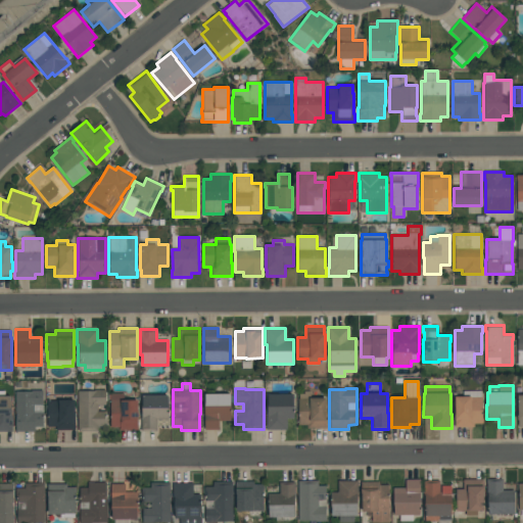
[(78,431),(78,391),(95,391),(95,389),(105,389),(105,405),(97,405),(97,412),(104,412),(104,426),(97,426),(97,431),(78,431)]
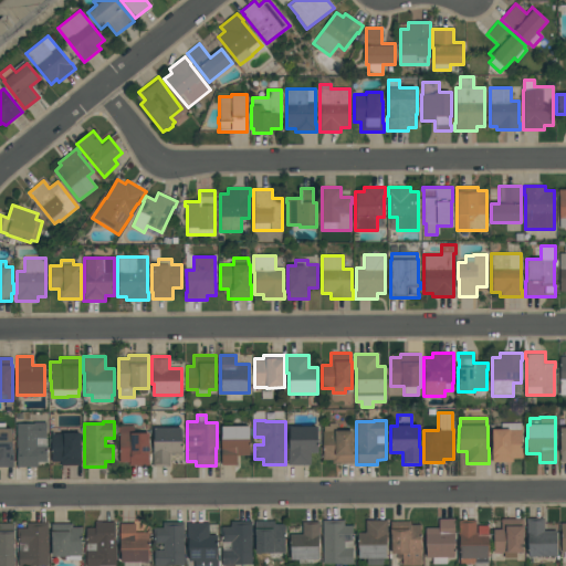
[(13,467),(0,467),(0,422),(6,422),(6,429),(11,429),(11,442),(12,442),(12,453),(13,453),(13,467)]
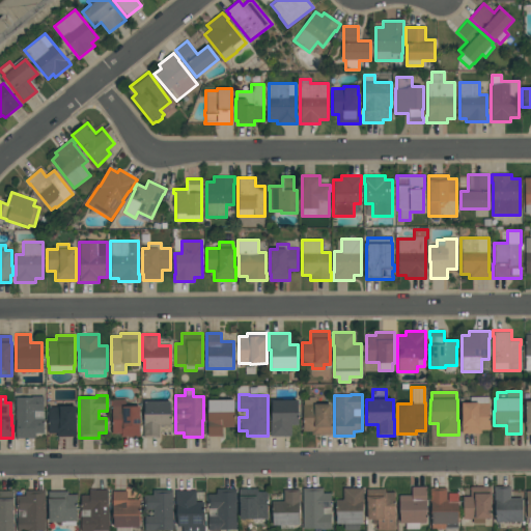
[(16,397),(33,397),(33,396),(44,396),(44,412),(34,412),(34,418),(44,418),(44,432),(35,432),(35,438),(16,438),(16,397)]
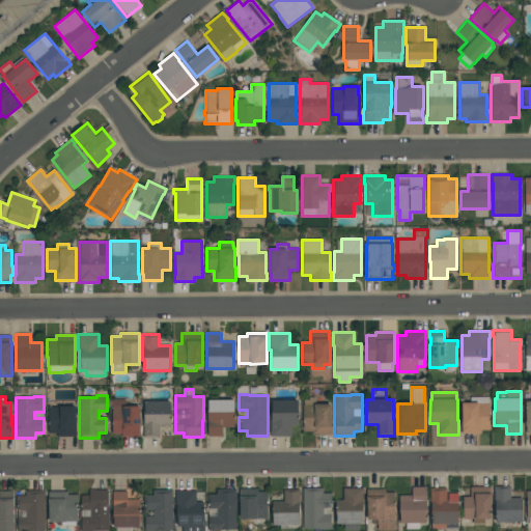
[(460,434),(460,402),(470,402),(470,396),(488,396),(488,403),(490,403),(490,430),(481,430),(481,434),(460,434)]
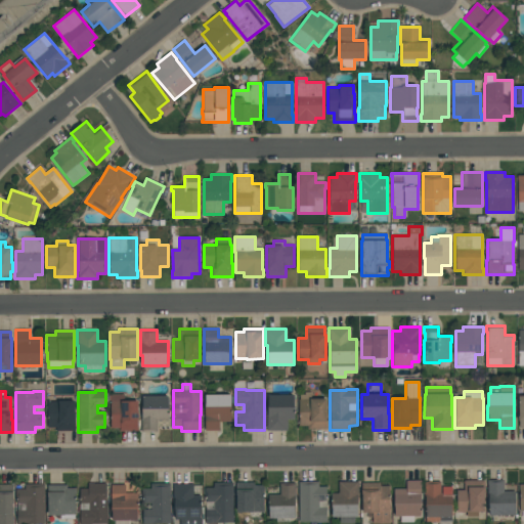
[(326,429),(307,429),(307,426),(299,426),(299,399),(299,394),(304,394),(304,392),(311,392),(311,398),(326,398),(326,429)]
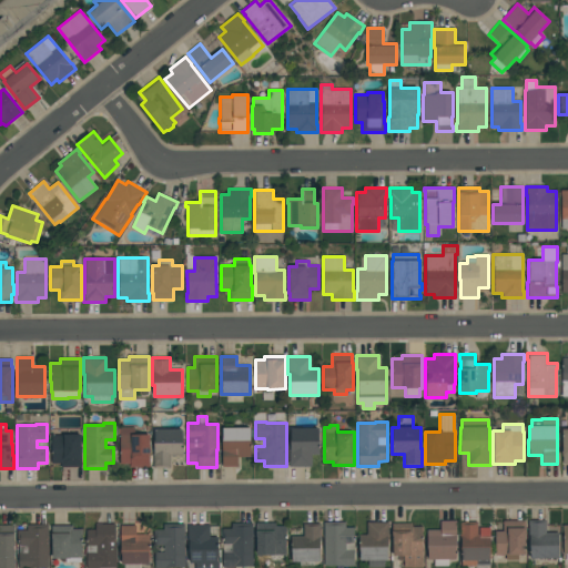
[(120,464),(120,434),(117,434),(117,427),(134,427),(134,434),(149,434),(149,466),(130,466),(130,464),(120,464)]
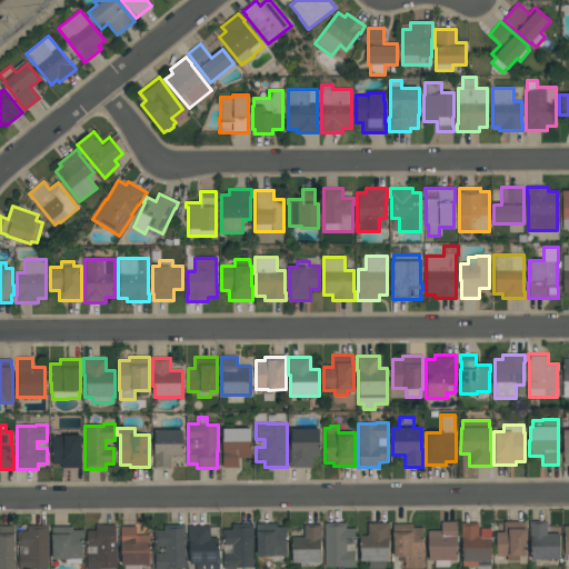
[(237,467),(222,467),(222,441),(222,428),(250,428),(250,441),(251,441),(251,458),(237,458),(237,467)]
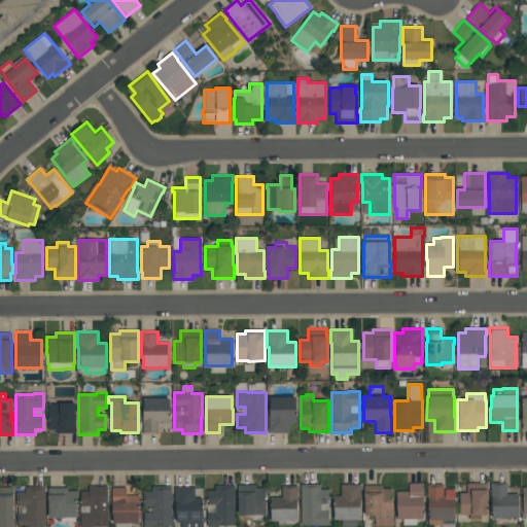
[(295,421),(288,421),(288,432),(268,432),(268,418),(269,418),(269,410),(270,410),(270,397),(294,397),(295,410),(295,421)]
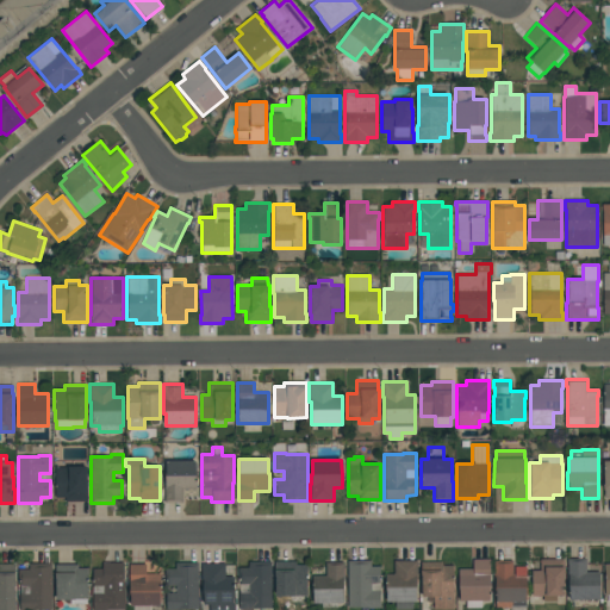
[(166,461),(195,461),(195,475),(197,475),(197,489),(182,489),(182,503),(165,503),(165,487),(165,475),(166,475),(166,461)]
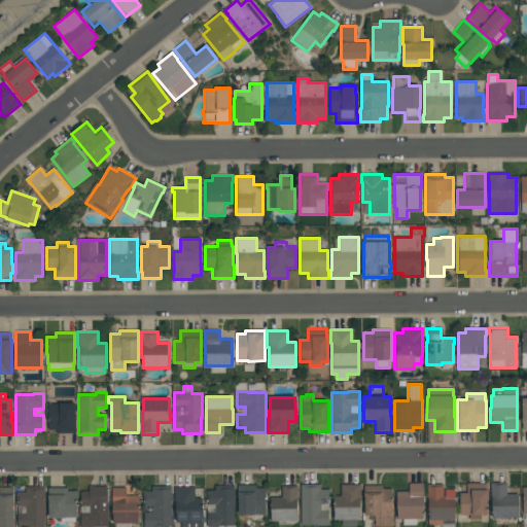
[(57,433),(57,430),(47,430),(47,403),(59,403),(75,403),(75,433),(57,433)]
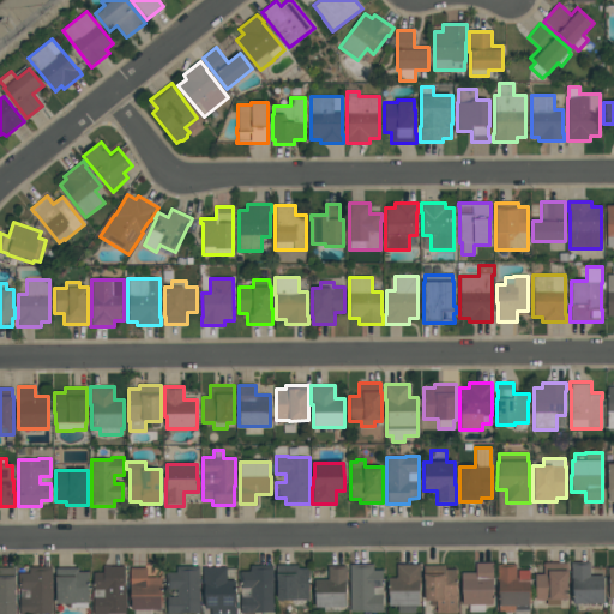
[(469,612),(469,605),(462,605),(462,572),(476,572),(476,563),(493,563),(493,605),(485,605),(485,612),(469,612)]
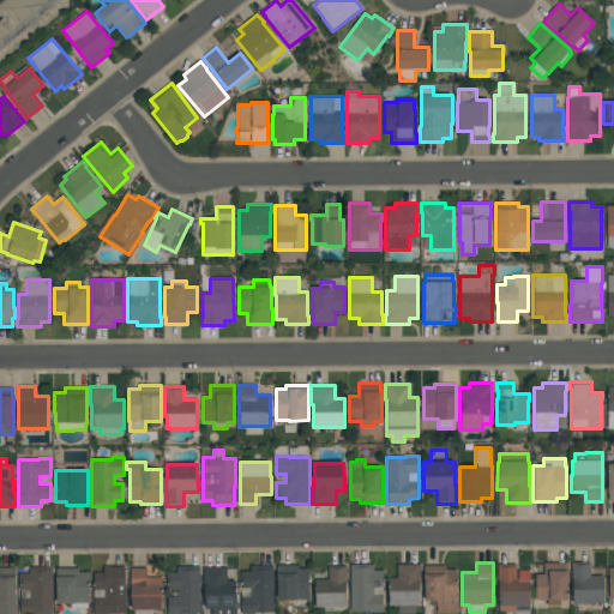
[(567,563),(569,600),(559,600),(560,605),(546,606),(546,600),(535,600),(535,573),(543,573),(543,563),(567,563)]
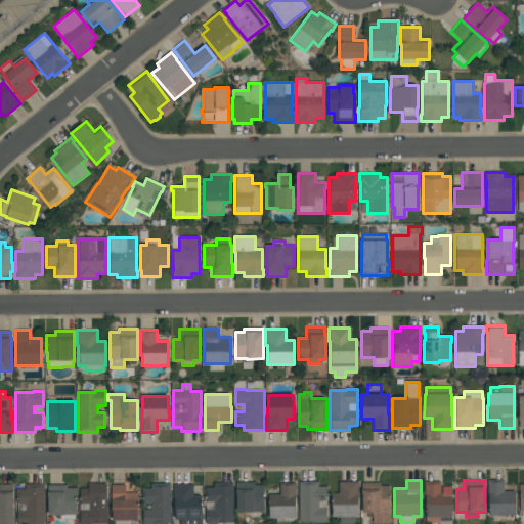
[(488,515),(488,495),(487,495),(487,485),(487,480),(504,480),(504,491),(515,491),(515,515),(488,515)]
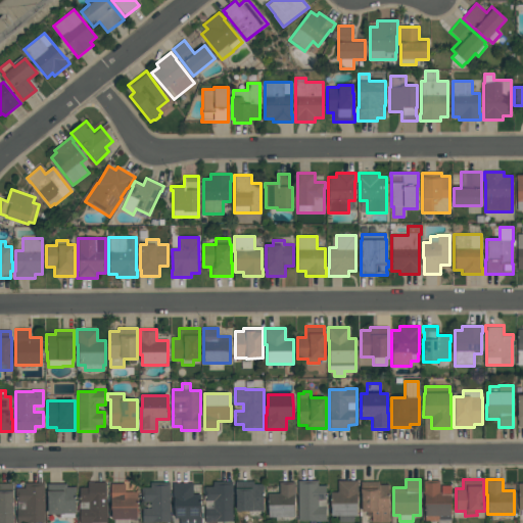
[(326,522),(315,522),(315,521),(298,521),(298,480),(318,480),(318,486),(326,486),(326,522)]
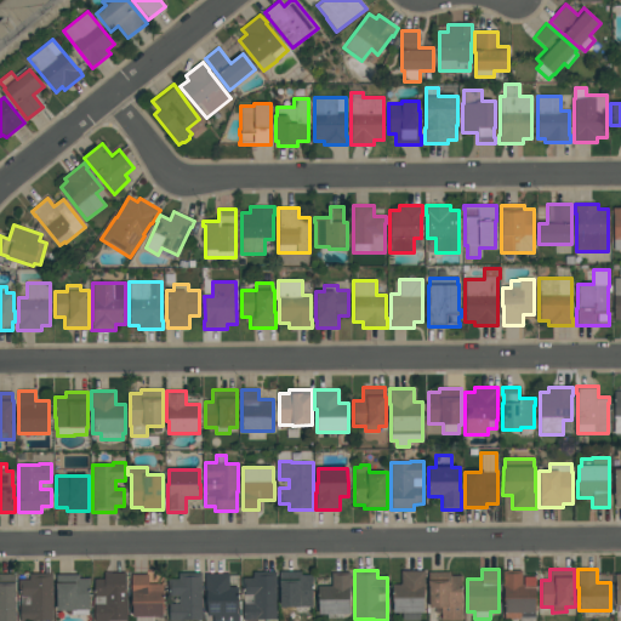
[(404,620),(404,613),(392,613),(392,585),(400,585),(400,570),(425,570),(425,586),(423,586),(423,613),(420,613),(420,620),(404,620)]
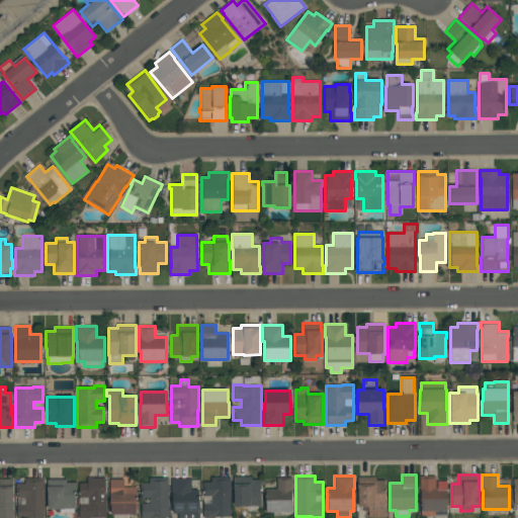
[(435,476),(435,488),(437,488),(437,482),(446,482),(446,515),(434,515),(434,516),(420,516),(420,489),(419,489),(419,476),(435,476)]
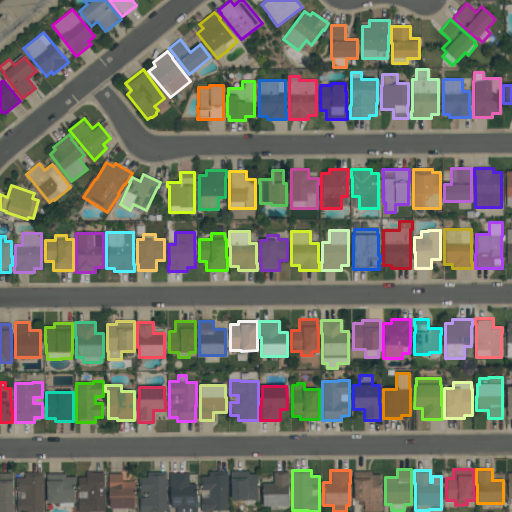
[(231,500),(231,484),(230,484),(230,478),(231,478),(231,471),(248,471),(248,474),(257,474),(257,506),(244,506),(244,500),(231,500)]
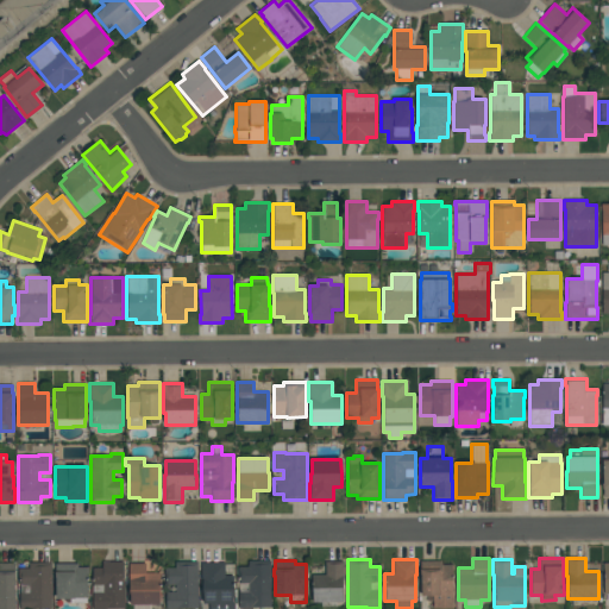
[(452,608),(433,608),(433,607),(422,607),(421,596),(421,575),(420,575),(420,562),(441,560),(441,565),(452,565),(452,608)]
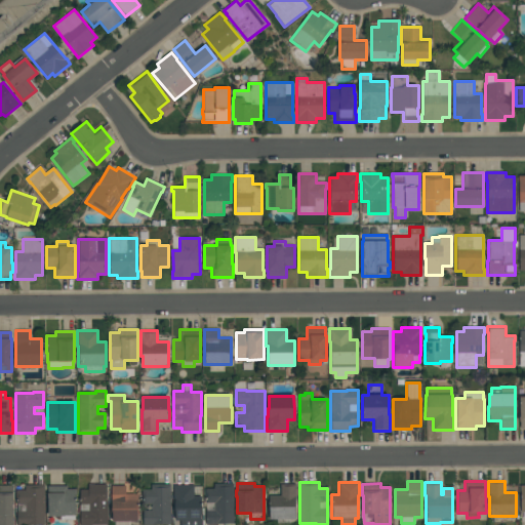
[(0,524),(0,484),(12,484),(12,524),(0,524)]
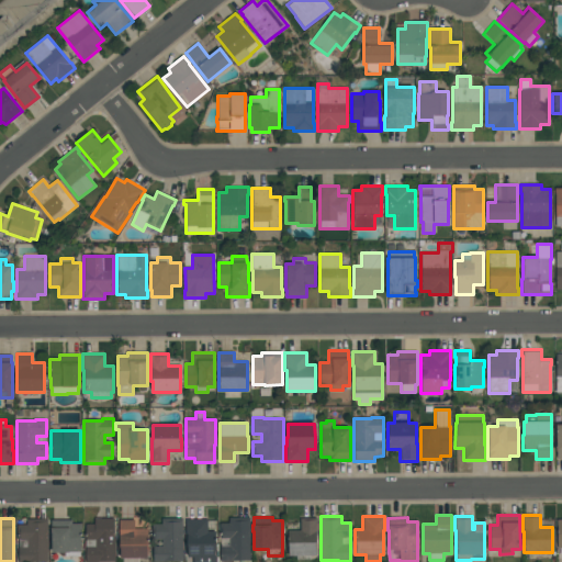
[(94,518),(114,518),(114,537),(115,537),(115,561),(98,561),(86,561),(86,524),(94,524),(94,518)]
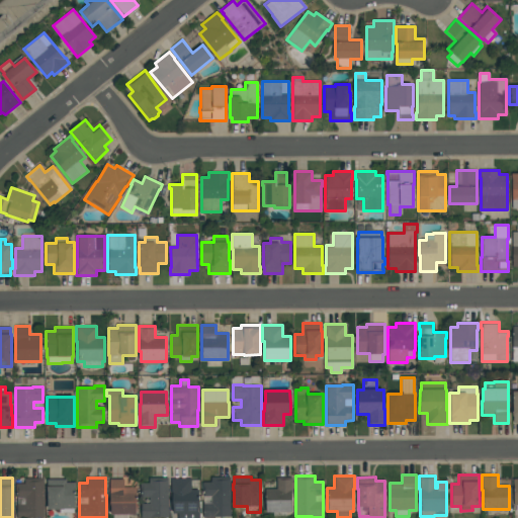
[(149,478),(168,478),(168,517),(152,517),(141,517),(141,504),(149,504),(149,498),(141,498),(141,483),(149,483),(149,478)]
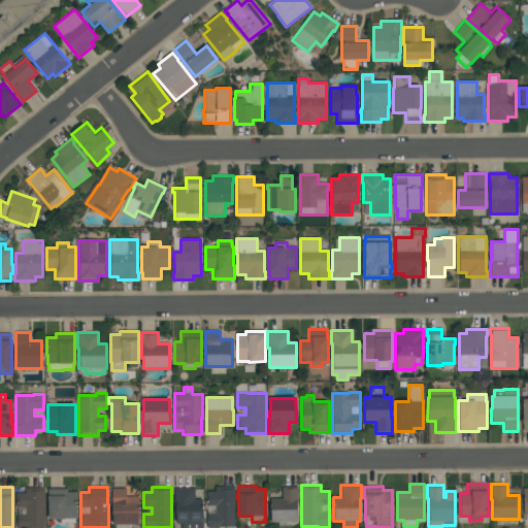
[(234,527),(219,527),(206,527),(206,513),(207,513),(207,505),(206,505),(206,491),(215,491),(215,487),(234,487),(234,527)]
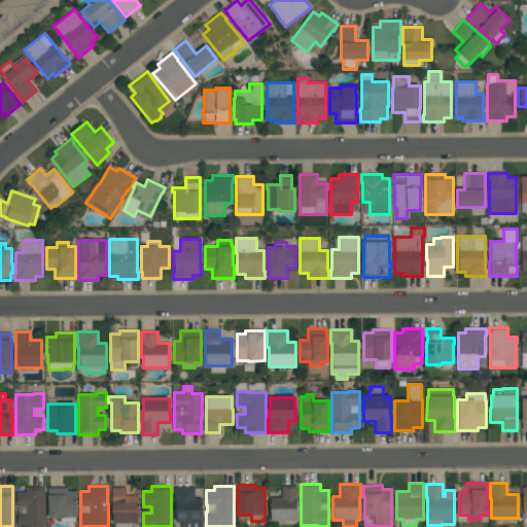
[(270,497),(281,497),(281,486),(296,486),(296,499),(296,521),(270,521),(270,497)]
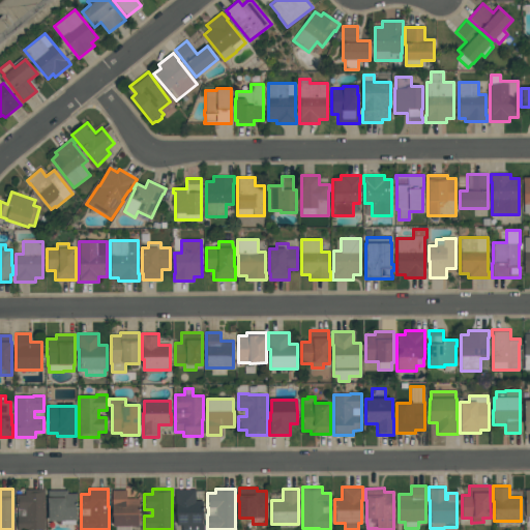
[(45,529),(17,529),(17,517),(18,517),(18,509),(16,509),(16,494),(25,494),(25,490),(45,490),(45,529)]
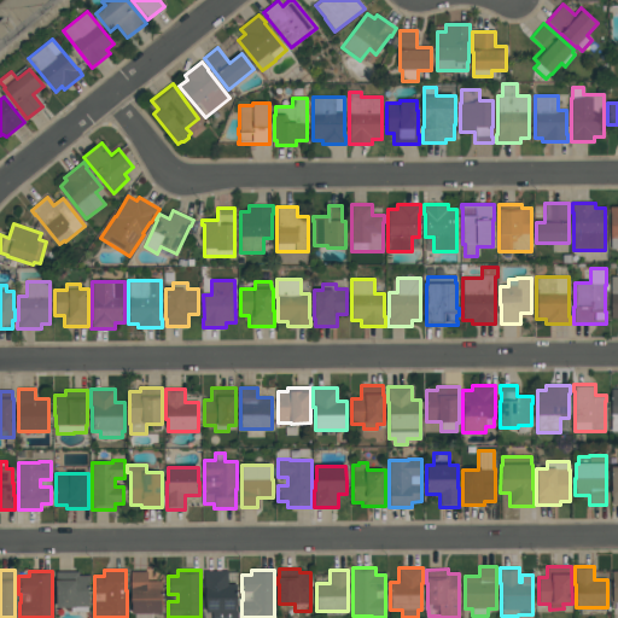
[(135,617),(135,614),(130,614),(130,571),(147,571),(147,581),(162,581),(162,613),(153,613),(153,617),(135,617)]
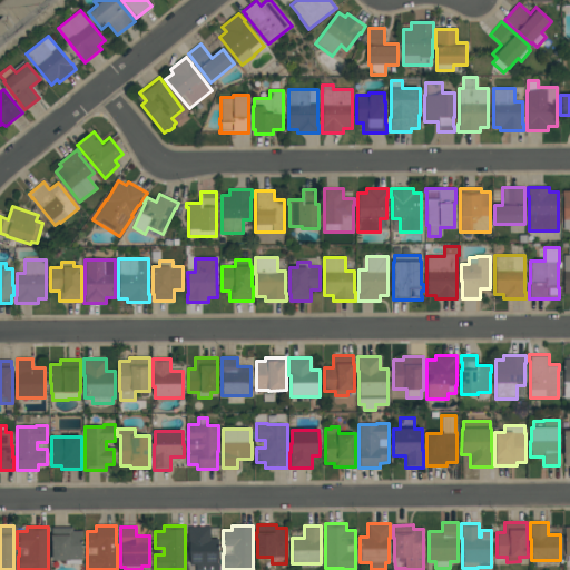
[(218,569),(196,569),(196,564),(190,564),(190,557),(188,557),(188,527),(210,527),(210,539),(218,539),(218,569)]
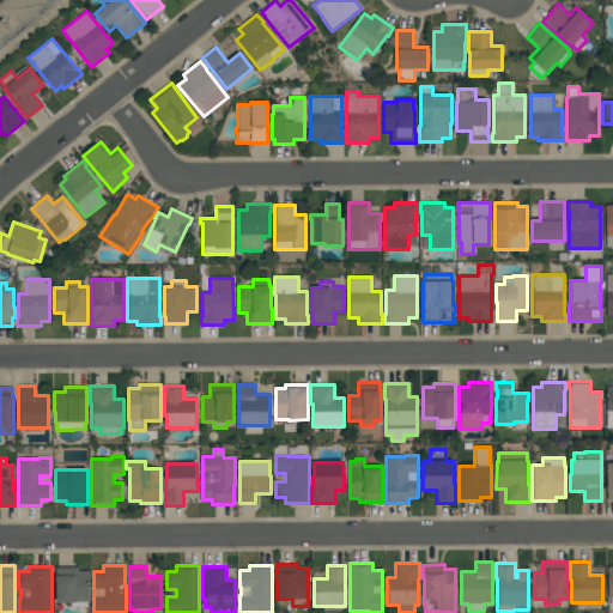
[(55,568),(78,568),(78,571),(89,571),(89,578),(87,578),(87,602),(87,607),(71,607),(71,602),(55,602),(55,582),(55,568)]
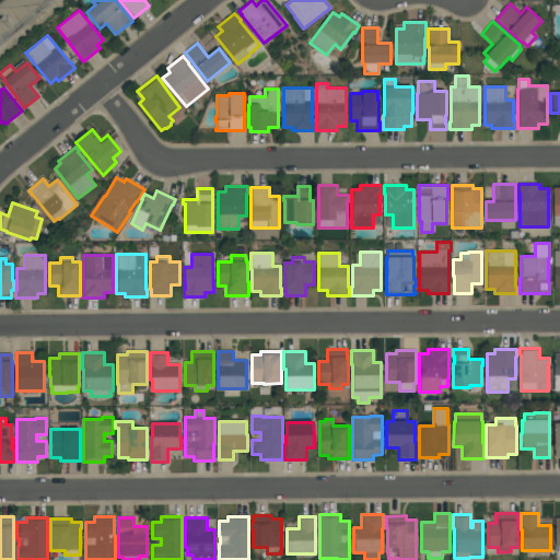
All buildings are outlined.
